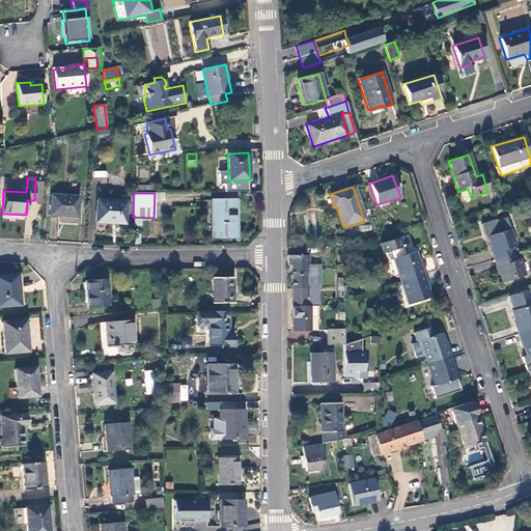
[(79,196),(51,195),(50,216),(77,218),(79,196)]
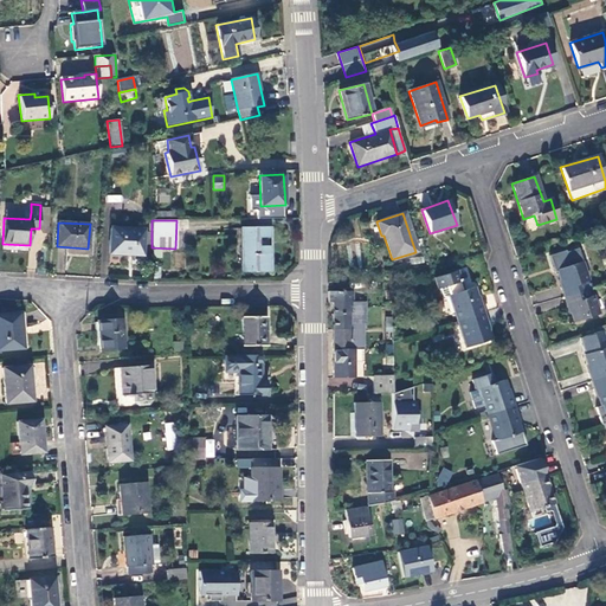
[(144,230),(110,229),(109,255),(142,256),(144,230)]
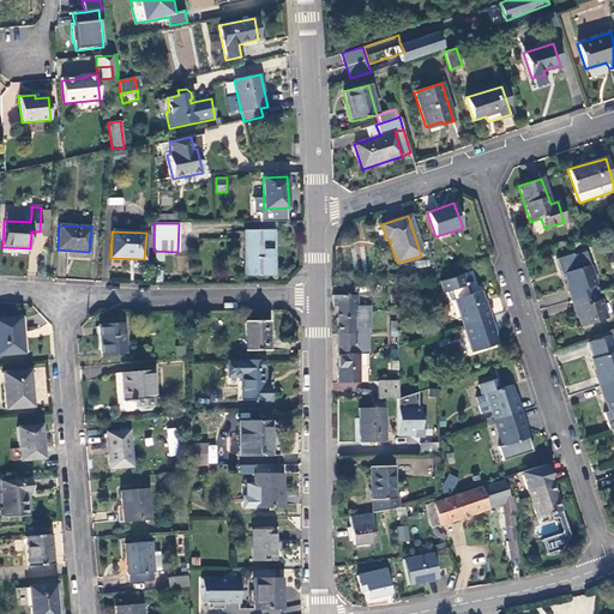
[(275,275),(275,250),(263,250),(263,241),(275,241),(275,232),(245,232),(246,275),(275,275)]
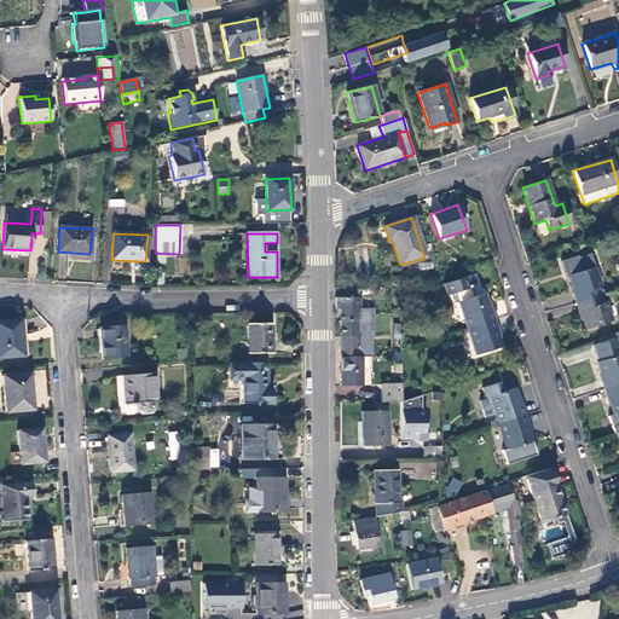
[(572,295),(576,304),(599,296),(596,288),(600,287),(594,268),(568,276),(574,294),(572,295)]
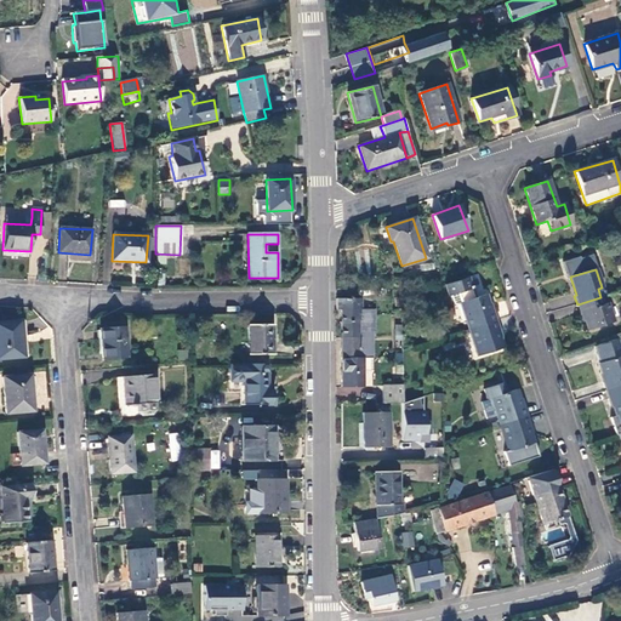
[(460,303),(468,330),(496,320),(494,313),(491,313),(485,295),(473,298),(469,288),(468,281),(467,279),(445,285),(449,296),(451,296),(454,305),(460,303)]
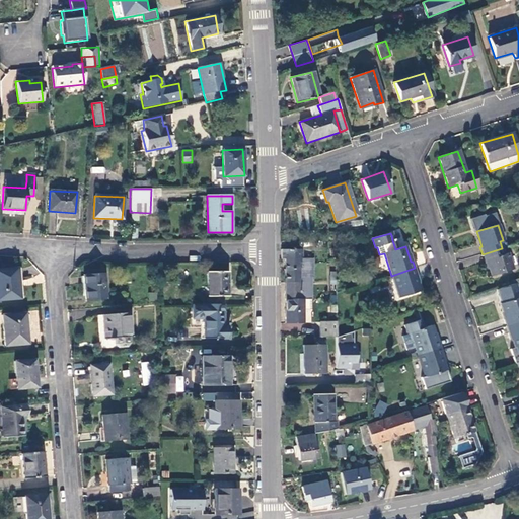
[(504,254),(502,248),(483,254),(485,262),(486,262),(492,277),(513,270),(507,253),(504,254)]
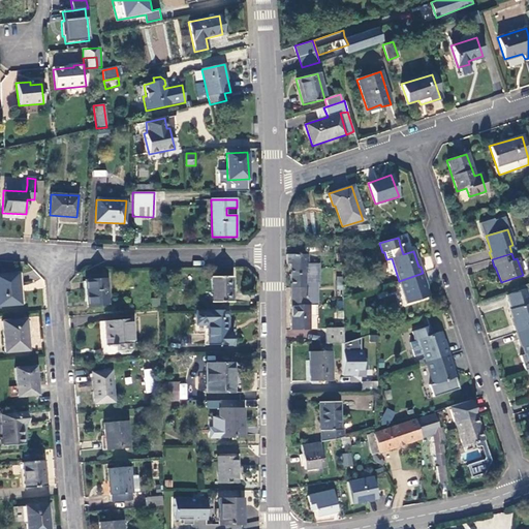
[(290,265),(290,288),(306,288),(306,283),(314,283),(315,265),(308,265),(307,255),(286,255),(286,265),(290,265)]
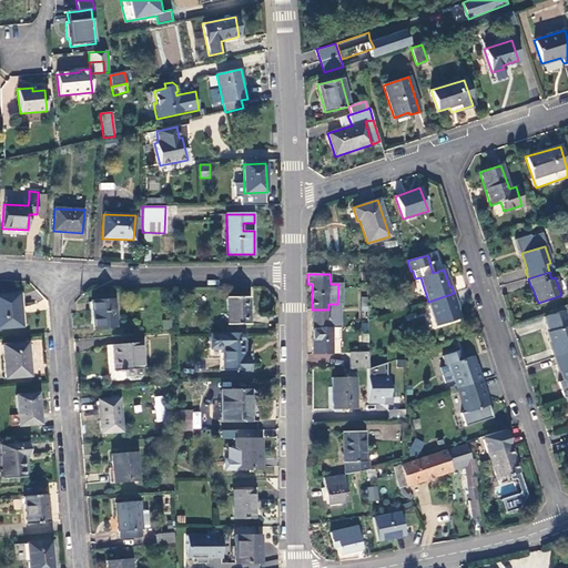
[(0,328),(27,326),(23,293),(0,295),(0,328)]
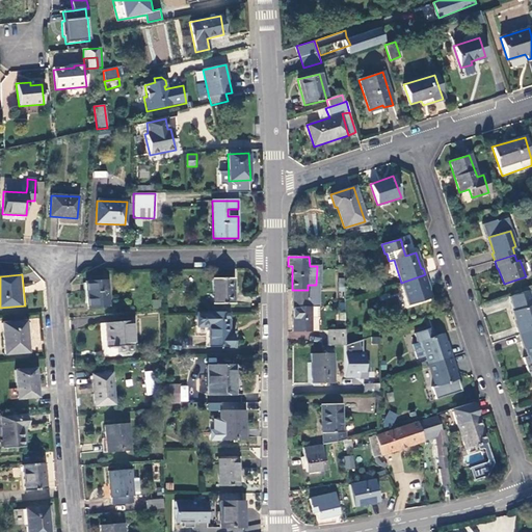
[(427,283),(425,274),(401,283),(408,306),(430,299),(426,283),(427,283)]
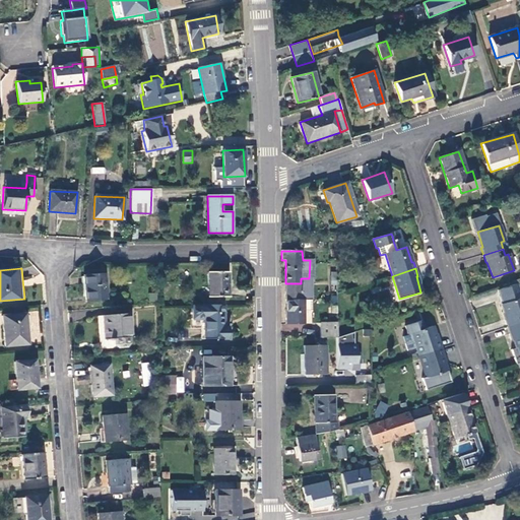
[(229,298),(229,272),(207,272),(208,298),(229,298)]
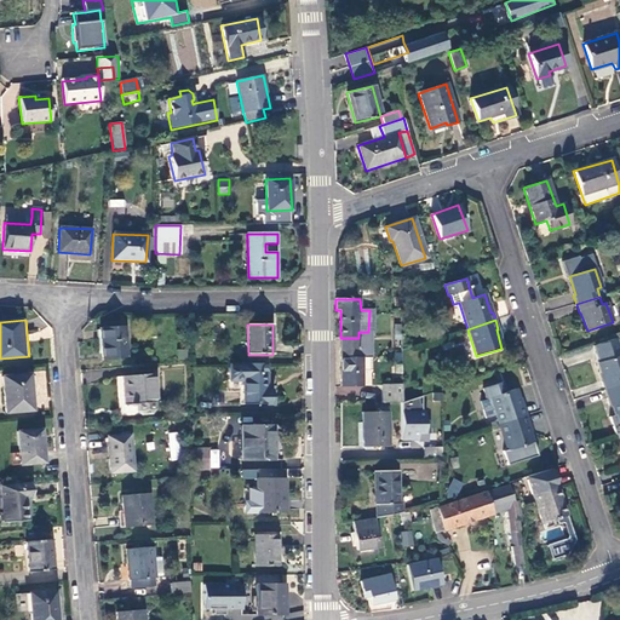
[(127,357),(125,326),(101,328),(103,360),(127,357)]
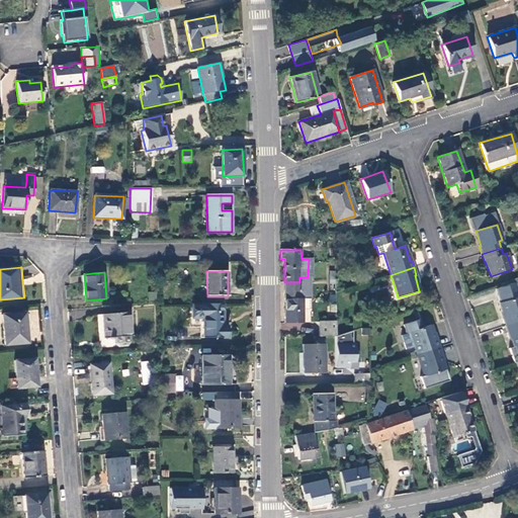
[(310,299),(310,277),(308,277),(299,277),(299,282),(284,282),(284,322),(303,323),(301,299),(310,299)]
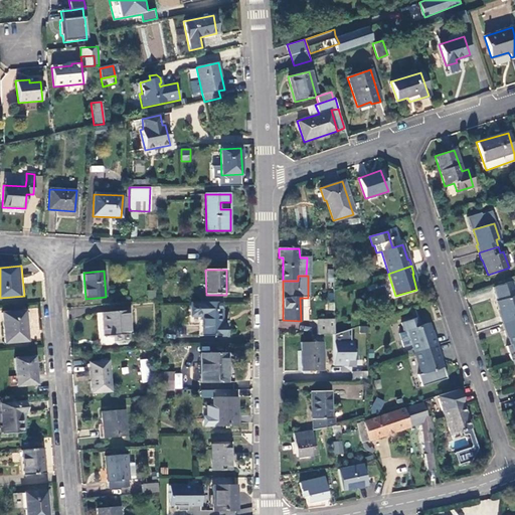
[(500,318),(502,325),(514,320),(514,295),(497,302),(502,317),(500,318)]
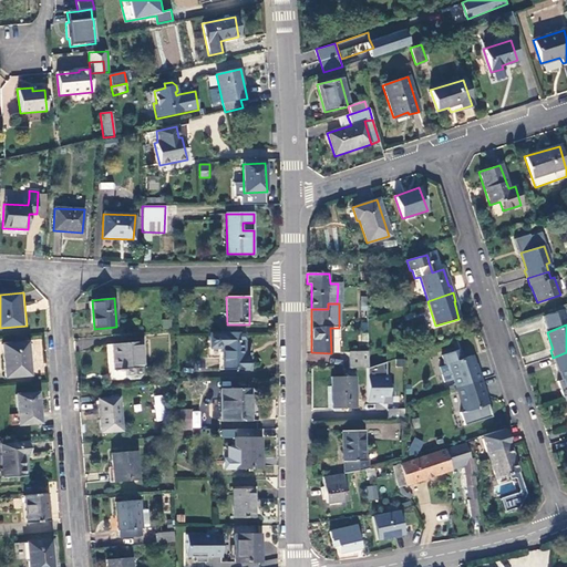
[(244,357),(244,332),(210,333),(210,349),(223,348),(223,370),(249,370),(249,357),(244,357)]
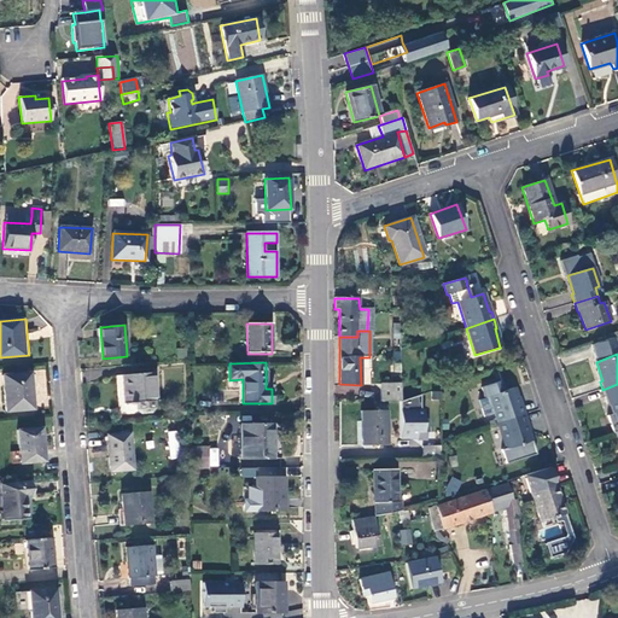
[(34,409),(30,373),(3,375),(6,412),(34,409)]
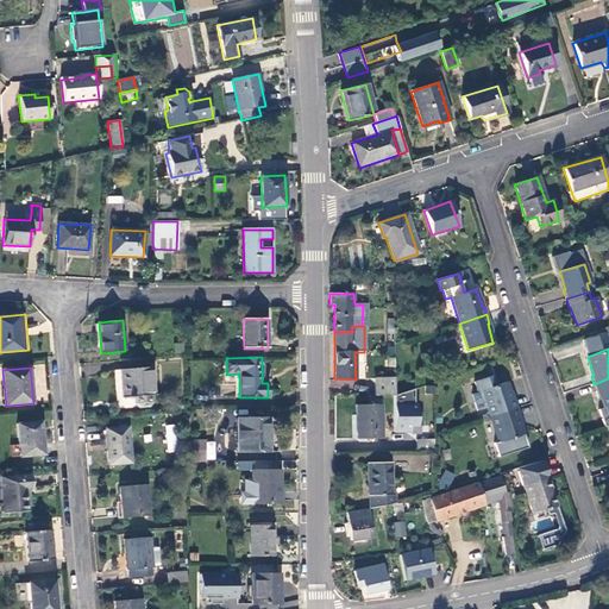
[(152,368),(114,371),(117,409),(149,407),(152,402),(151,395),(155,394),(152,368)]
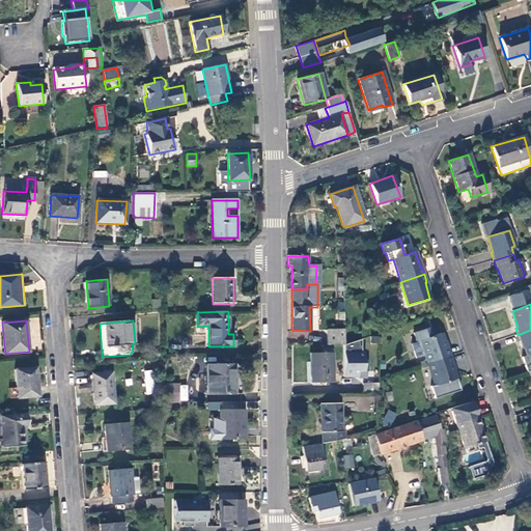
[(420,342),(426,363),(451,356),(448,348),(446,348),(441,333),(434,335),(430,328),(414,333),(417,342),(420,342)]
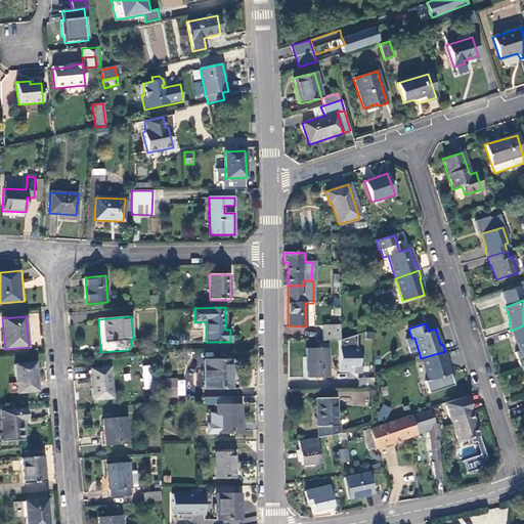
[(322,325),(322,341),(340,340),(340,325),(322,325)]
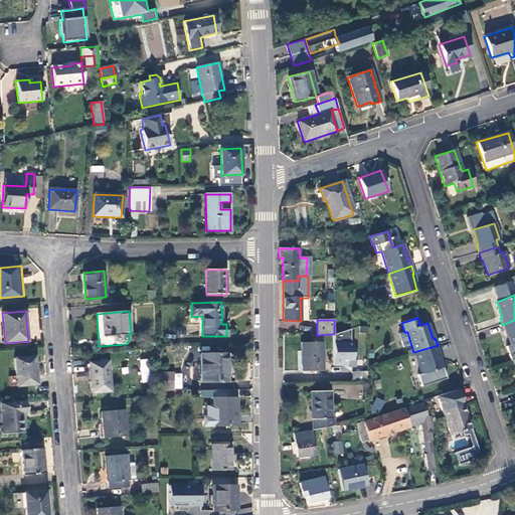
[(514,320),(502,325),(504,332),(506,331),(511,346),(514,344),(514,320)]
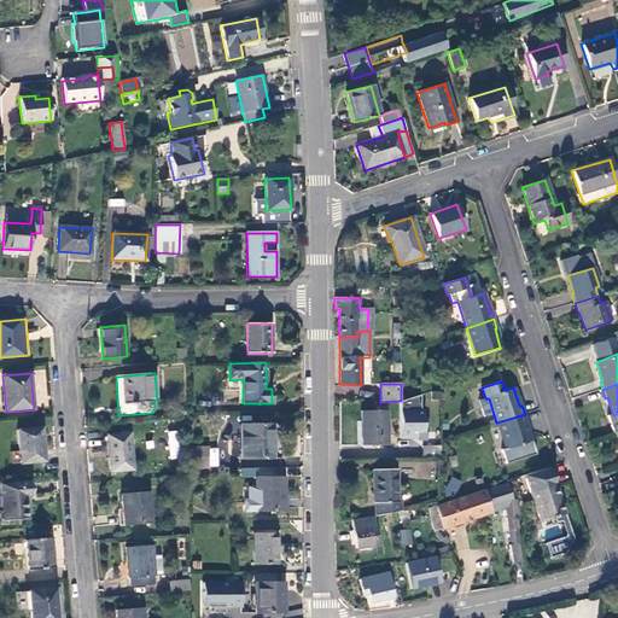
[(436,397),(425,397),(425,408),(436,408),(436,397)]
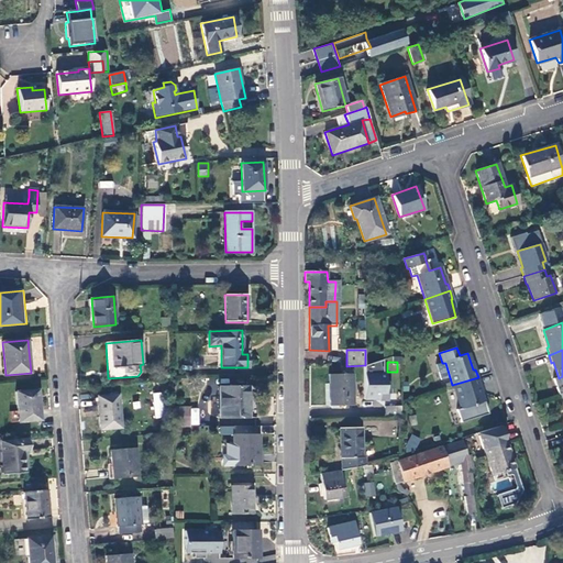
[(352,406),(351,374),(329,374),(329,406),(352,406)]
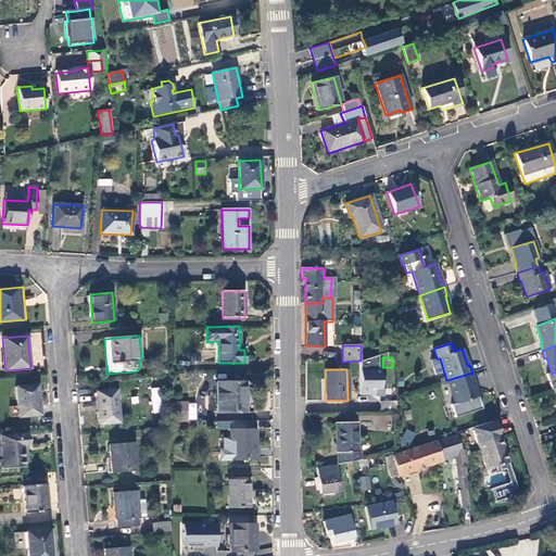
[(475,380),(472,373),(446,380),(455,405),(478,397),(472,381),(475,380)]
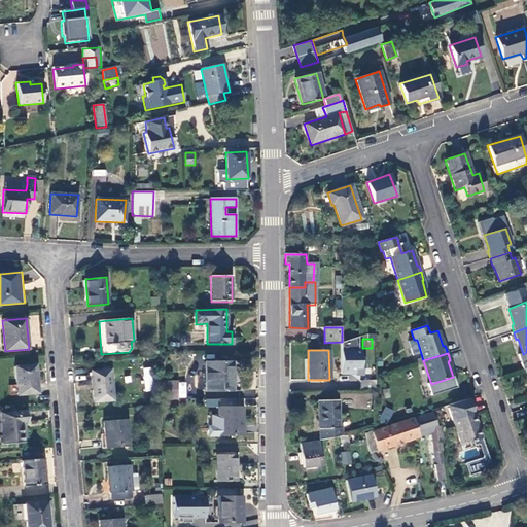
[(233,391),(233,361),(205,362),(205,391),(233,391)]
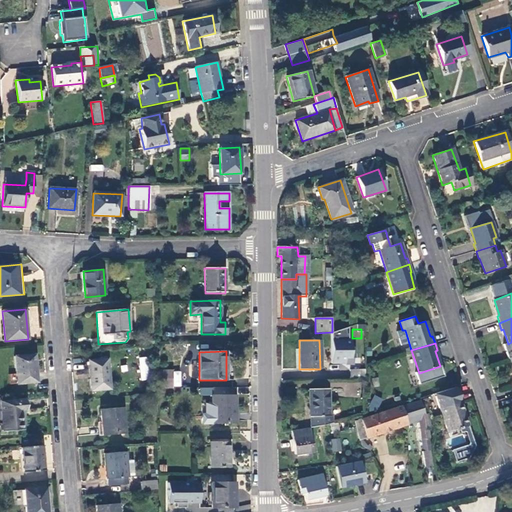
[(34,355),(15,357),(17,384),(37,382),(34,355)]
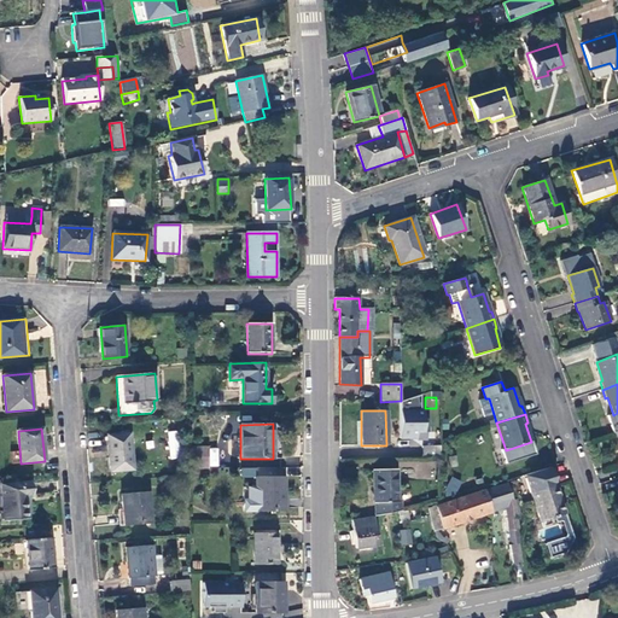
[(168,459),(179,459),(180,431),(169,430),(168,459)]
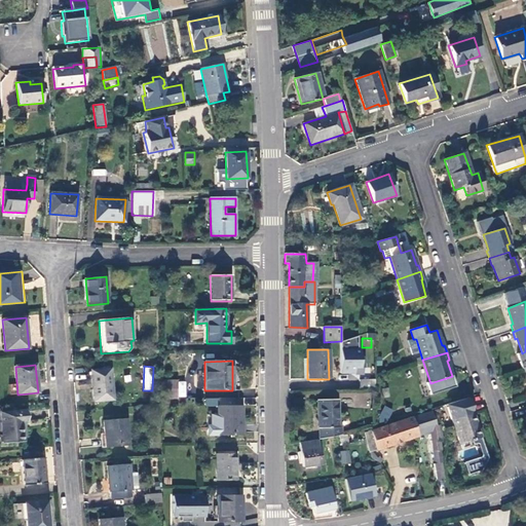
[(113,400),(109,370),(91,371),(95,402),(113,400)]
